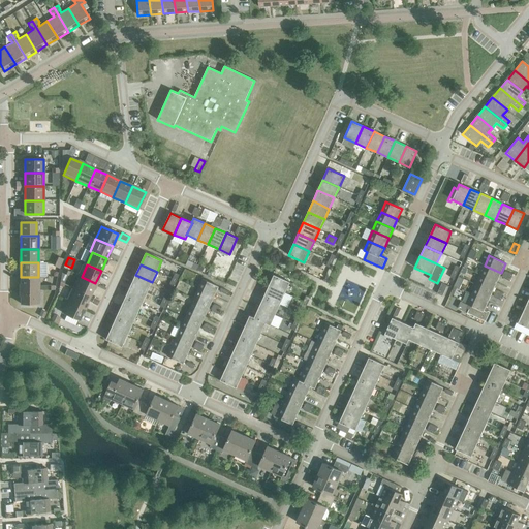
[(485,266),(480,275),(496,282),(501,273),(485,266)]
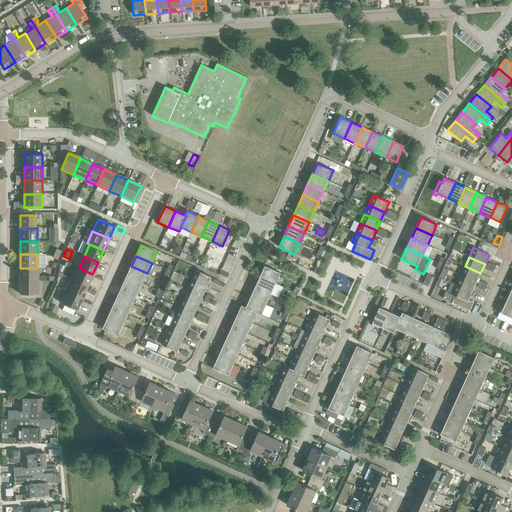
[(131,266),(126,276),(142,284),(147,273),(131,266)]
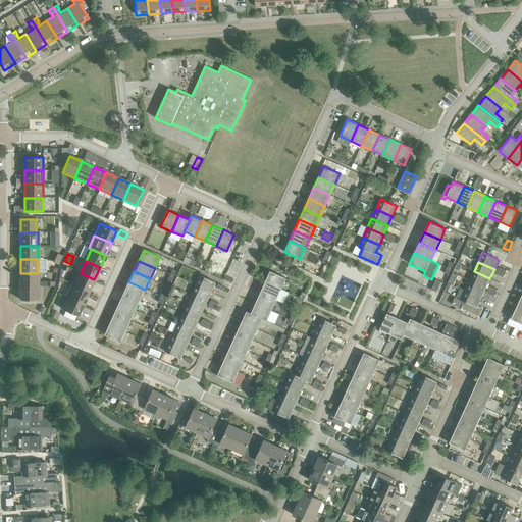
[(270,271),(265,282),(281,290),(285,278),(270,271)]
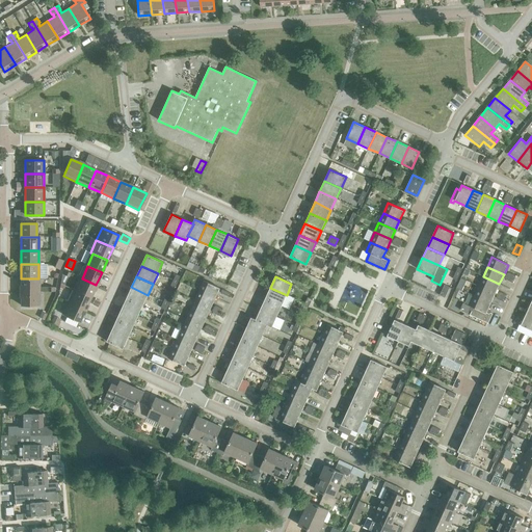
[(483,276),(478,287),(495,294),(499,284),(483,276)]
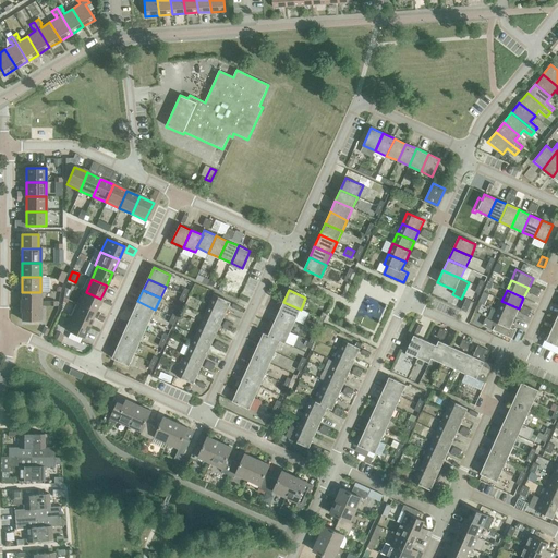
[(83,291),(77,304),(95,312),(100,299),(86,292),(85,292),(83,291)]
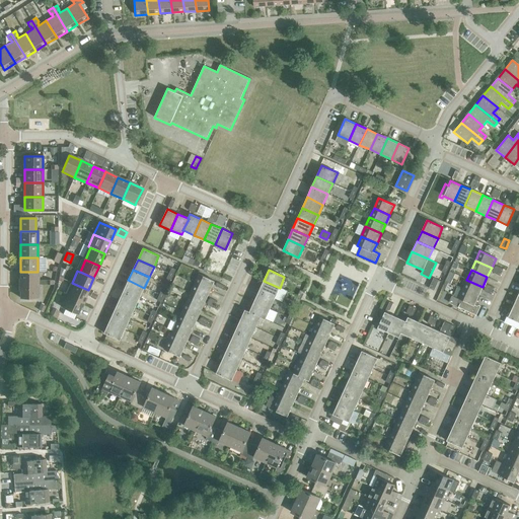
[(20,272),(20,285),(38,285),(38,272),(20,272)]
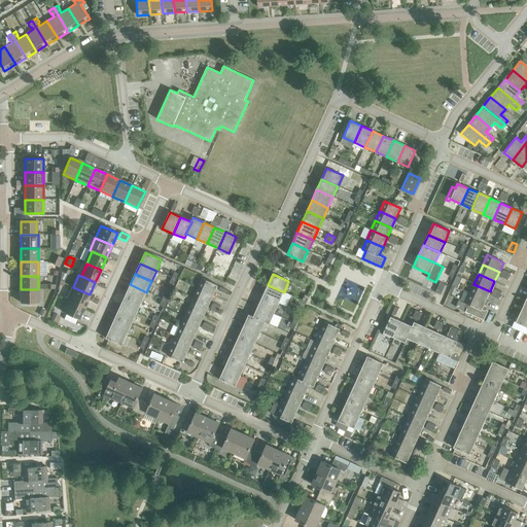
[(202,278),(198,288),(213,295),(218,285),(202,278)]
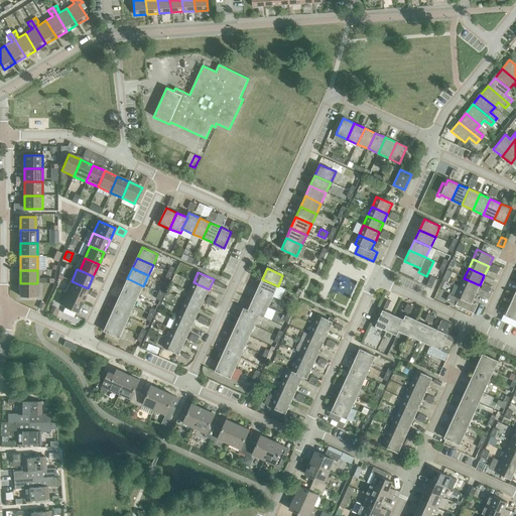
[(426,286),(431,288),(436,278),(430,276),(426,286)]
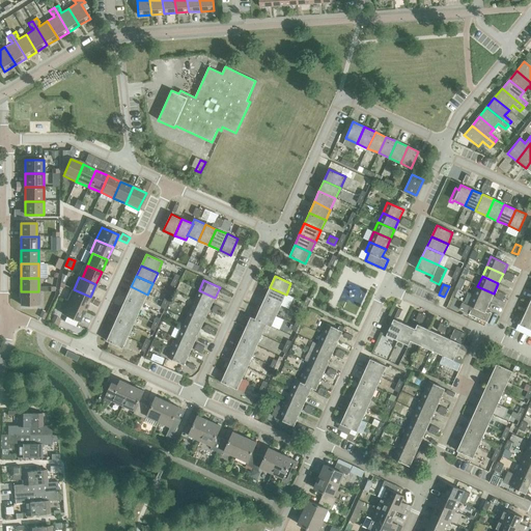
[(131,286),(127,298),(142,305),(147,295),(131,286)]
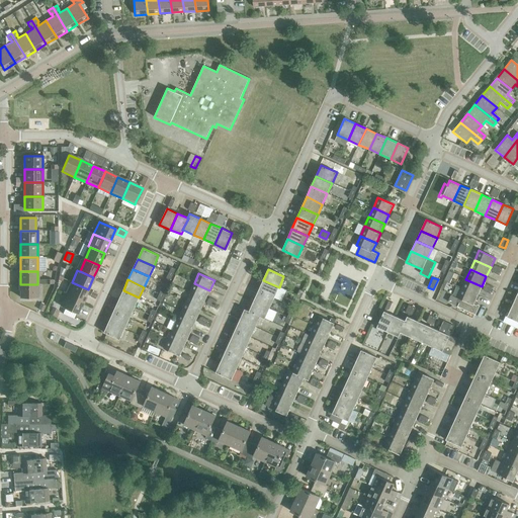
[(465,279),(461,288),(478,295),(482,286),(465,279)]
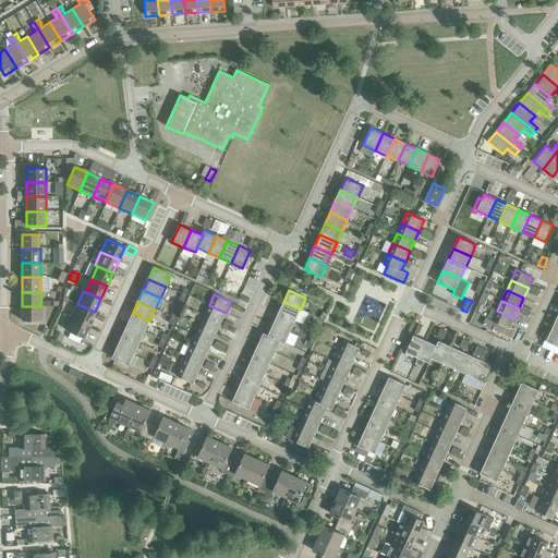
[(283,302),(278,313),(295,320),(301,310),(283,302)]
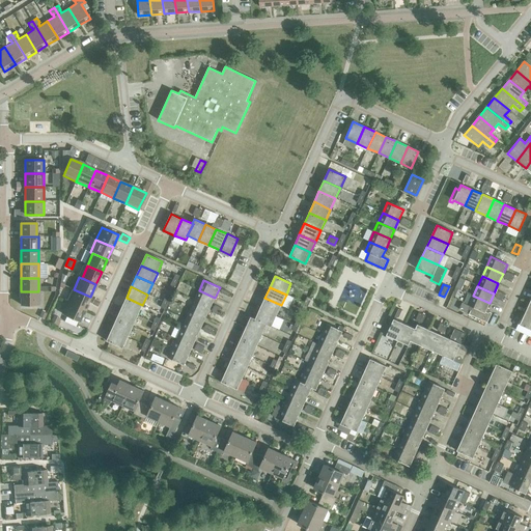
[(74,289),(67,302),(84,309),(90,297),(74,289)]
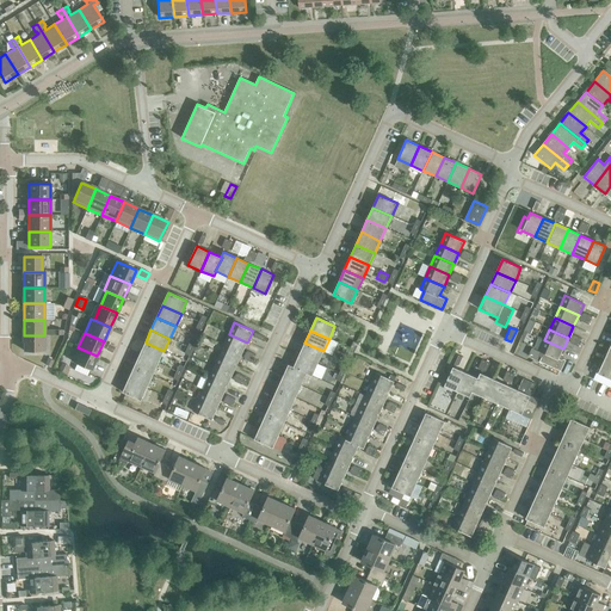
[(229,334),(223,345),(242,353),(247,343),(229,334)]
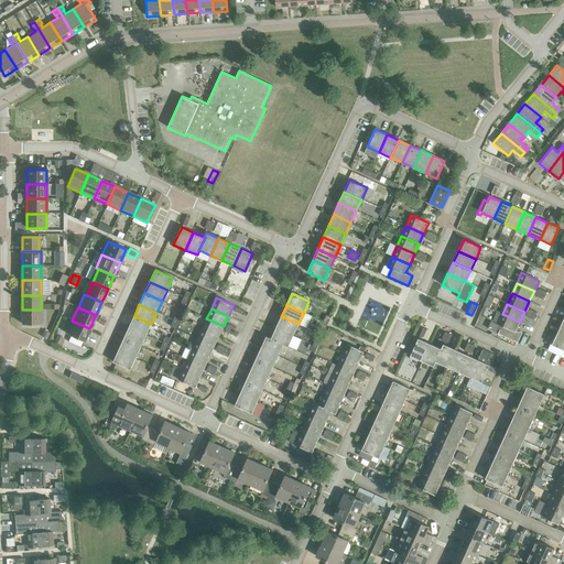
[(41,310),(22,310),(22,324),(38,324),(41,324),(41,310)]
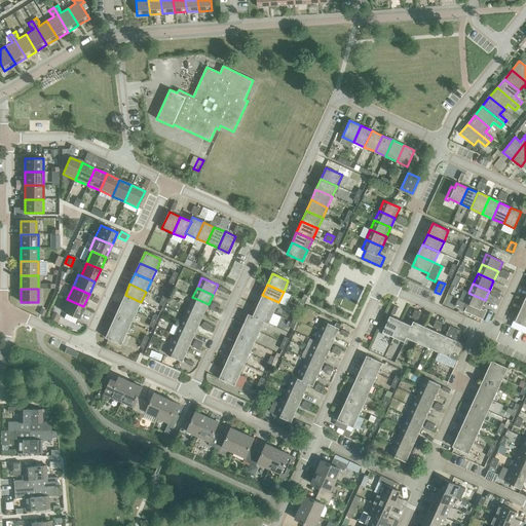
[(485,300),(468,293),(464,303),(467,304),(466,307),(464,311),(483,320),(487,310),(482,307),(485,300)]
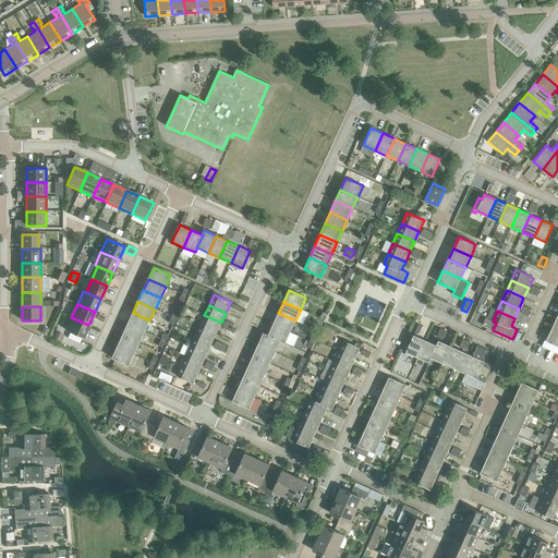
[(133,313),(128,324),(145,331),(149,320),(133,313)]
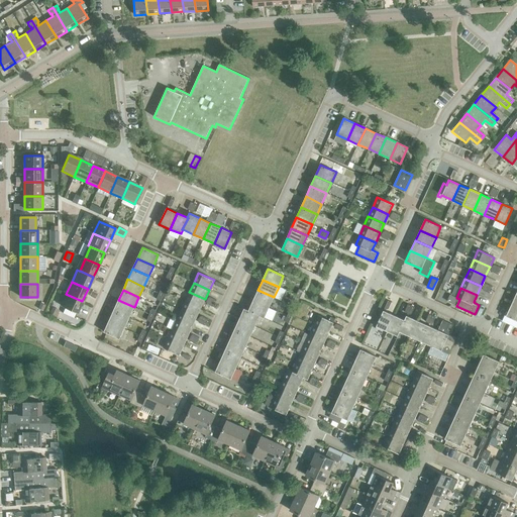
[(257,290),(252,300),(269,307),(274,297),(257,290)]
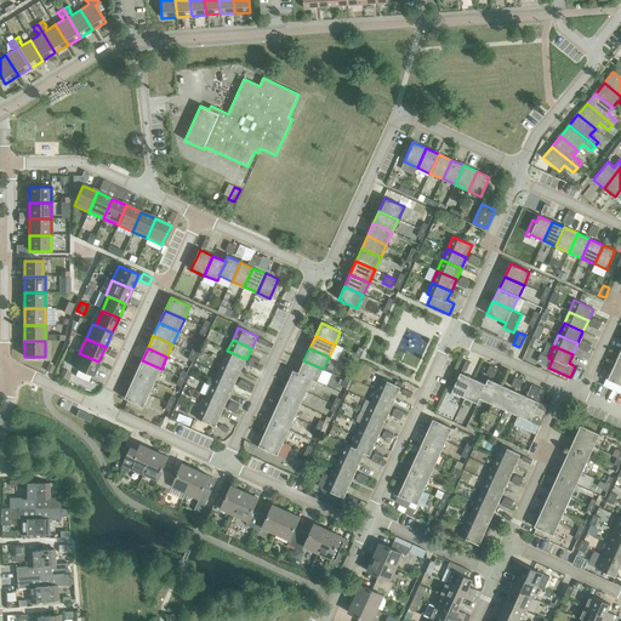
[(227,351),(222,362),(241,370),(246,359),(227,351)]
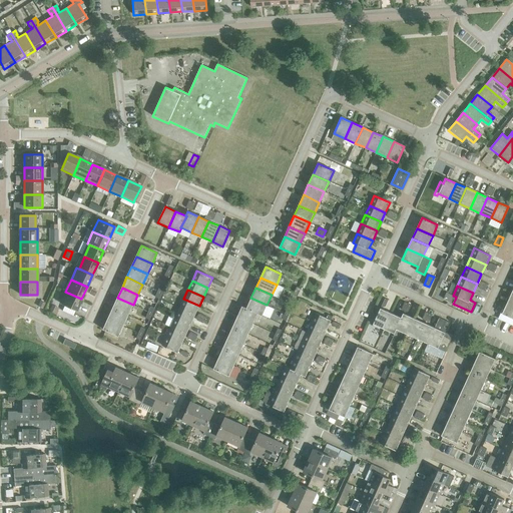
[(289,290),(286,296),(292,299),(294,293),(289,290)]
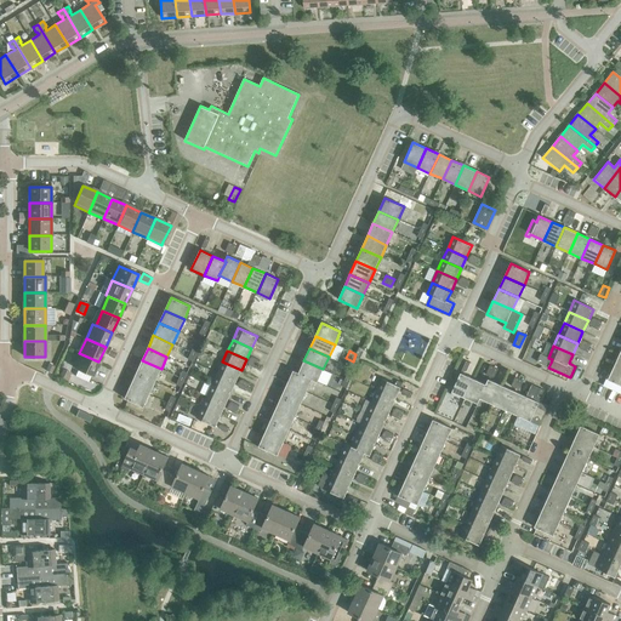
[(98,362),(79,353),(73,368),(75,369),(92,376),(98,362)]
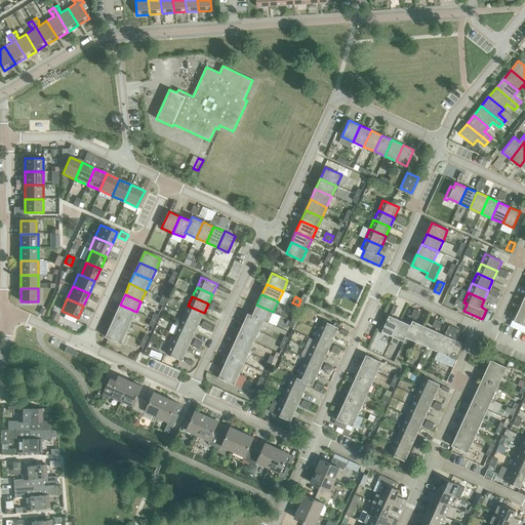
[(457,299),(454,306),(461,309),(462,306),(466,307),(467,304),(463,303),(457,299)]
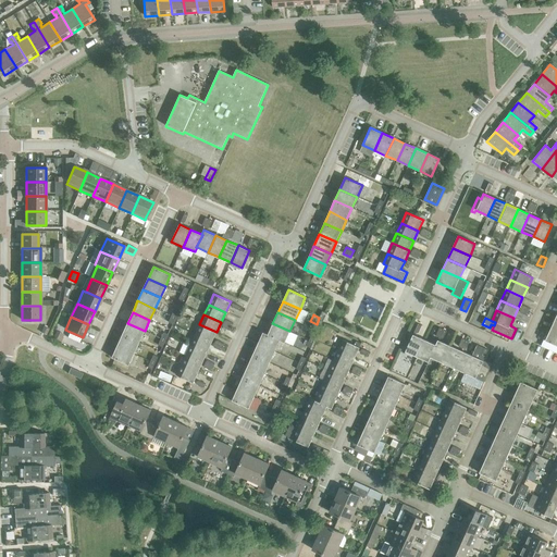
[(127,323),(122,335),(139,343),(145,331),(127,323)]
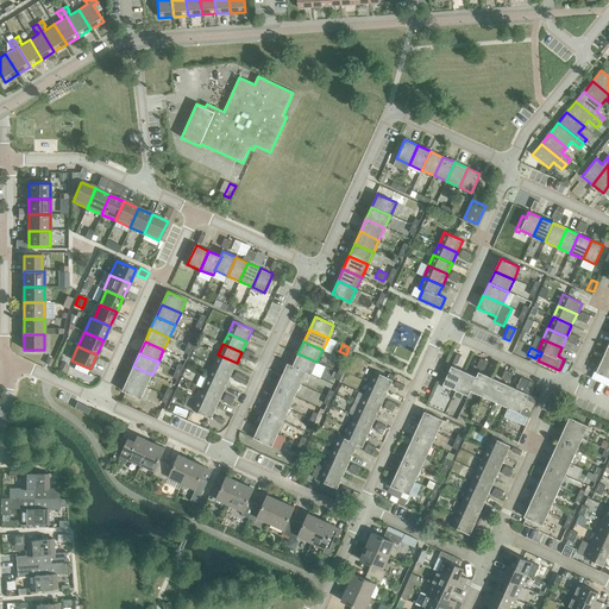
[(297,353),(293,365),(293,366),(306,372),(311,375),(316,362),(297,353)]
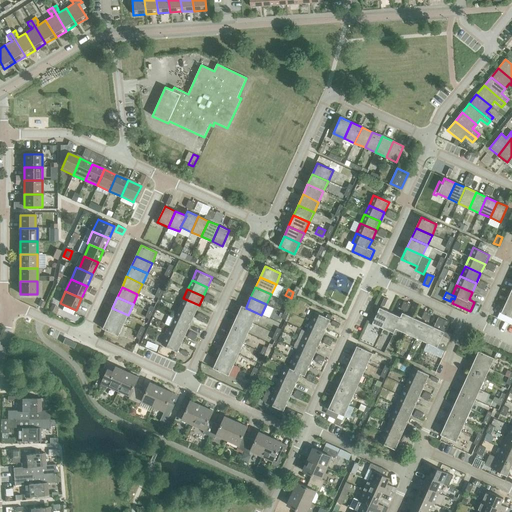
[(183,298),(179,308),(195,315),(199,305),(183,298)]
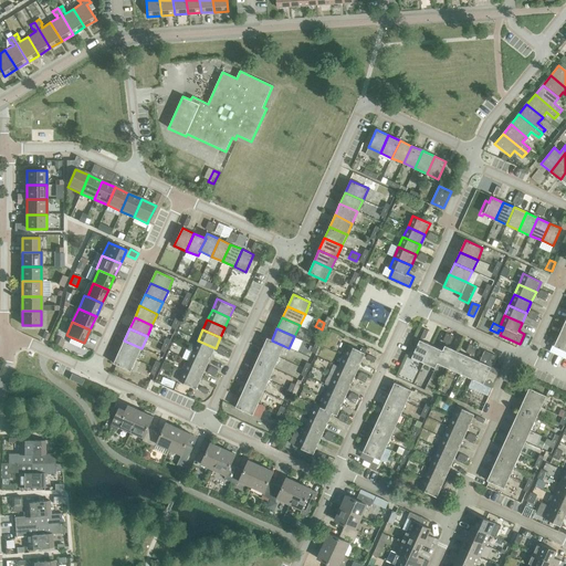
[(565,337),(559,334),(554,346),(565,352),(565,337)]
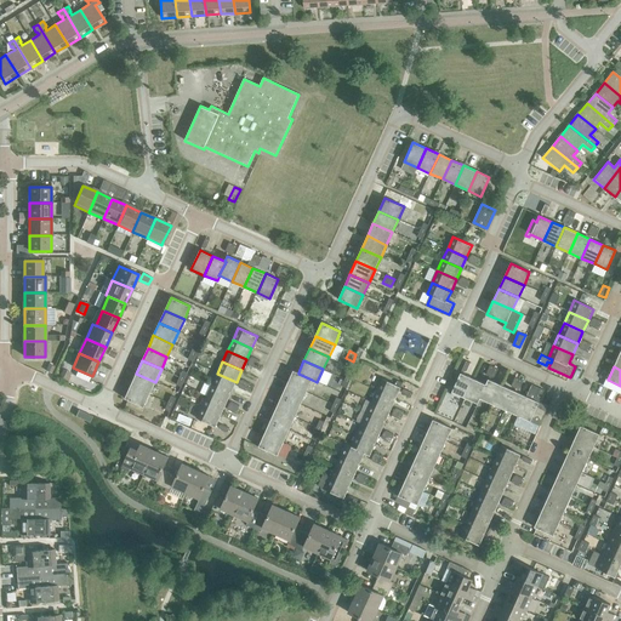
[(62,369),(58,379),(67,382),(72,372),(62,369)]
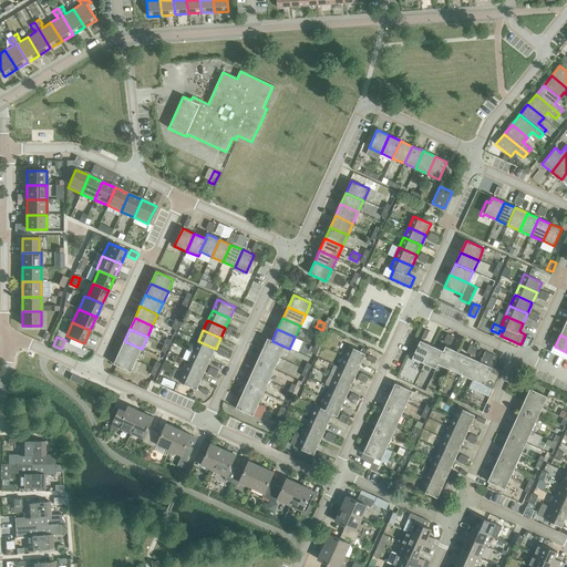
[(267,338),(263,350),(279,358),(285,347),(272,341),(272,340),(267,338)]
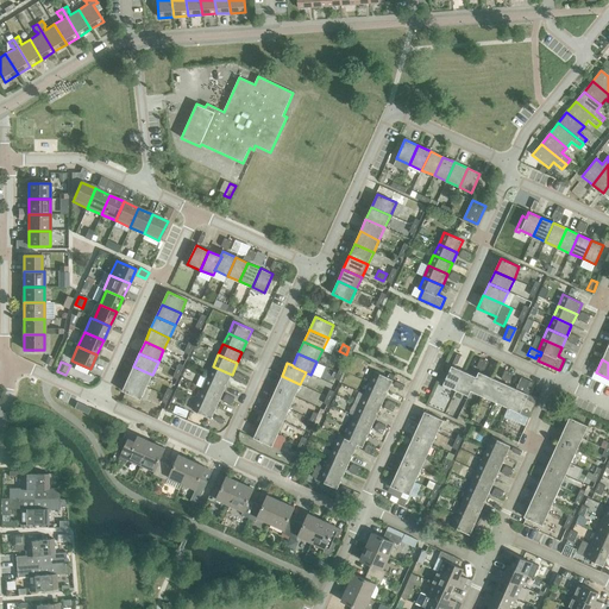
[(443,384),(456,390),(464,371),(451,365),(443,384)]
